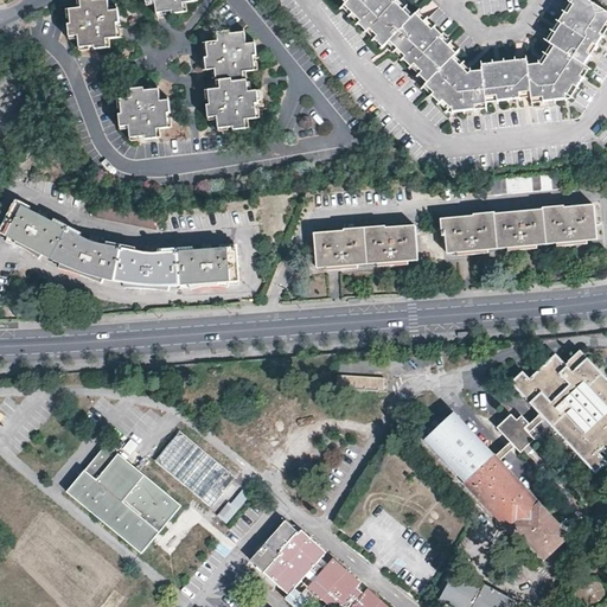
[(91,0),(80,0),(81,8),(70,10),(71,25),(69,25),(70,38),(78,37),(80,48),(93,48),(94,49),(106,49),(106,40),(116,39),(115,24),(119,24),(117,12),(108,13),(107,0),(91,1),(91,0)]
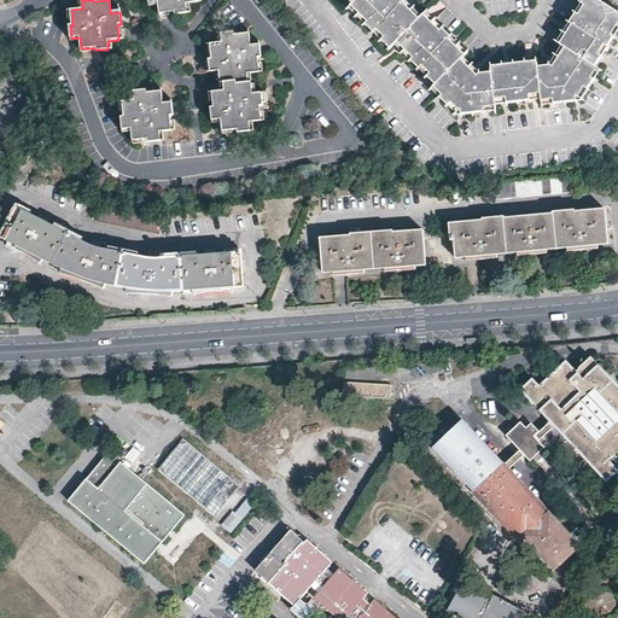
[(146,0),(147,1),(156,1),(157,12),(172,10),(172,12),(185,11),(184,3),(196,1),(194,0),(146,0)]
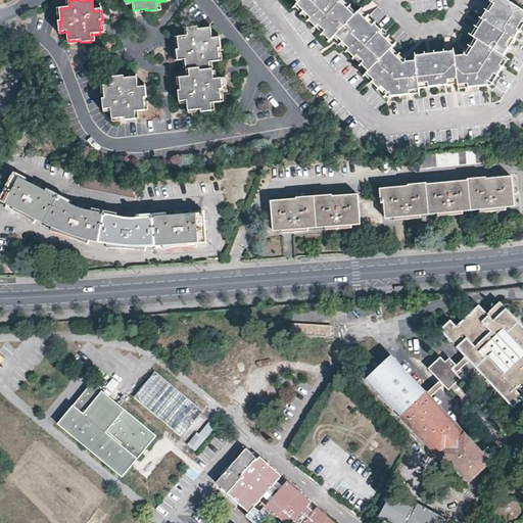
[(295,0),(297,2),(294,5),(329,40),(332,37),(354,13),(347,6),(343,10),(337,3),(340,0),(295,0)]
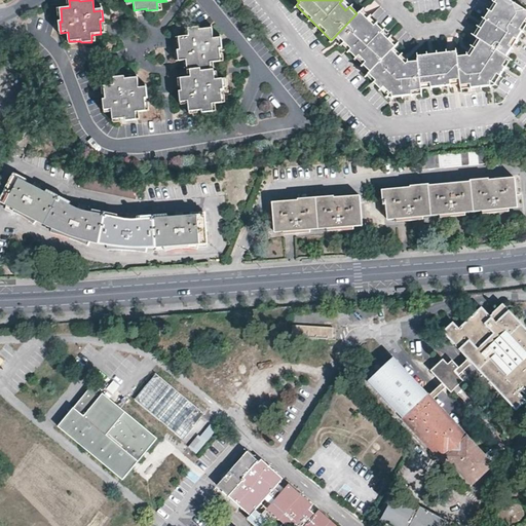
[(349,6),(343,0),(342,0),(339,3),(345,10),(349,6)]
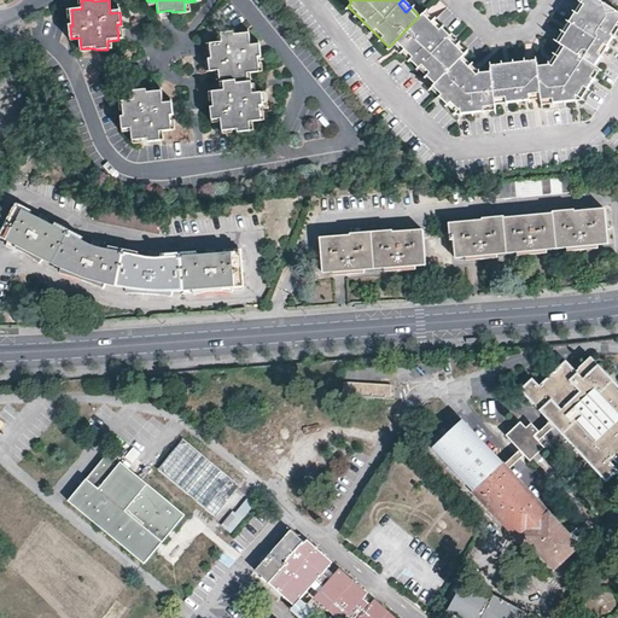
[(537,65),(540,99),(540,105),(578,103),(599,73),(593,69),(617,29),(617,16),(594,0),(584,0),(569,24),(573,28),(567,36),(563,33),(555,44),(560,46),(548,64),(537,65)]
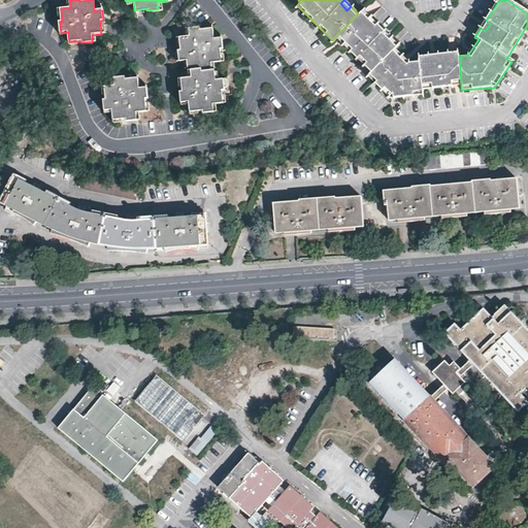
[(358,13),(335,37),(341,43),(368,15),(362,9),(358,13)]
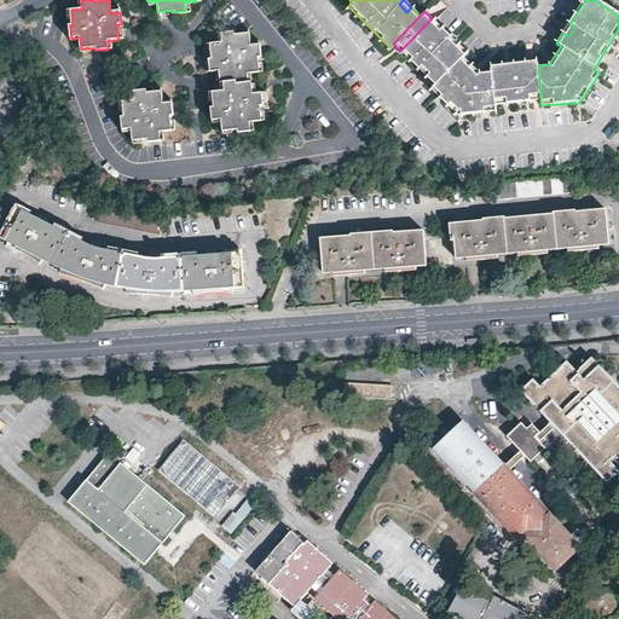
[(432,18),(400,51),(434,84),(429,88),(455,113),(495,109),(493,104),(528,100),(526,62),(489,65),(489,69),(478,71),(473,76),(467,70),(466,69),(470,64),(462,56),(466,51),(457,44),(453,47),(445,39),(449,35),(432,18)]
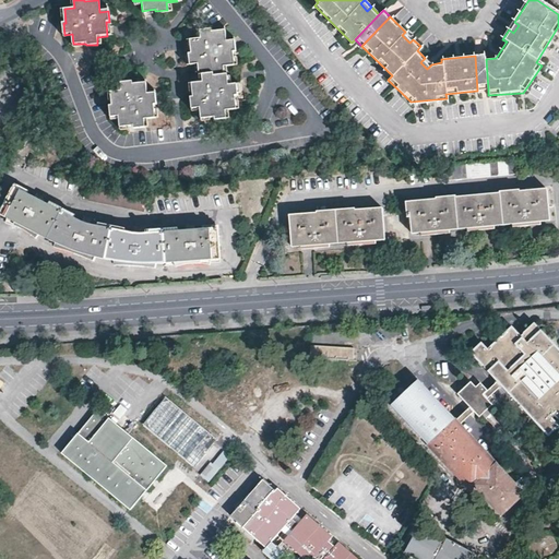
[(519,25),(514,22),(509,30),(513,33),(519,25)]
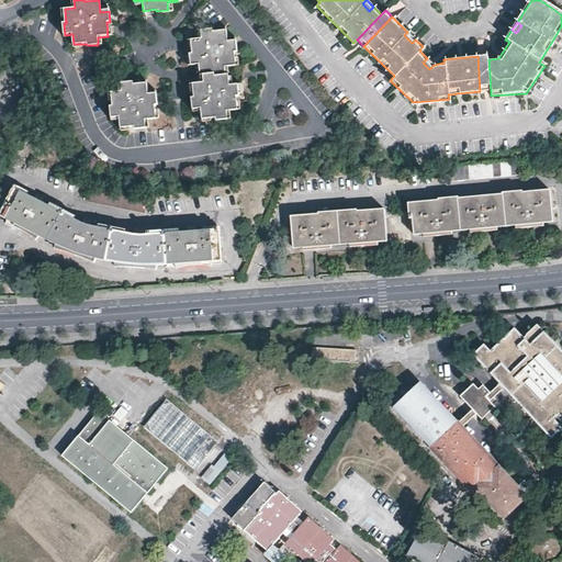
[(212,29),(200,29),(201,37),(191,38),(191,52),(189,52),(190,65),(199,64),(199,75),(202,75),(203,83),(194,83),(195,97),(192,97),(193,109),(202,109),(202,119),(216,117),(216,121),(227,120),(227,110),(237,109),(236,97),(238,96),(238,83),(228,85),(228,75),(225,75),(224,67),(235,66),(234,52),(237,52),(236,40),(226,41),(226,31),(212,32),(212,29)]
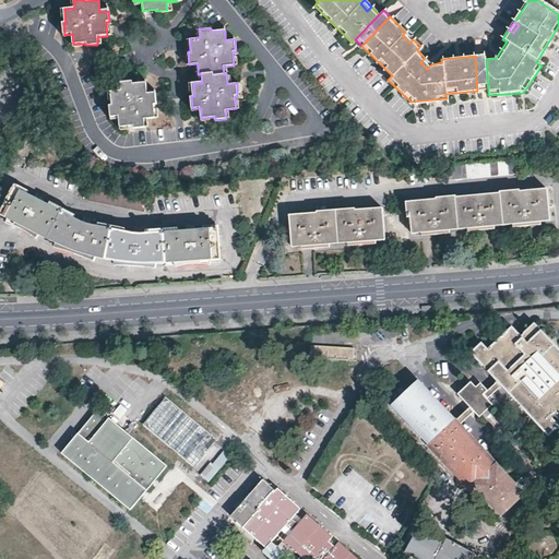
[(413,39),(405,32),(402,35),(409,43),(413,39)]
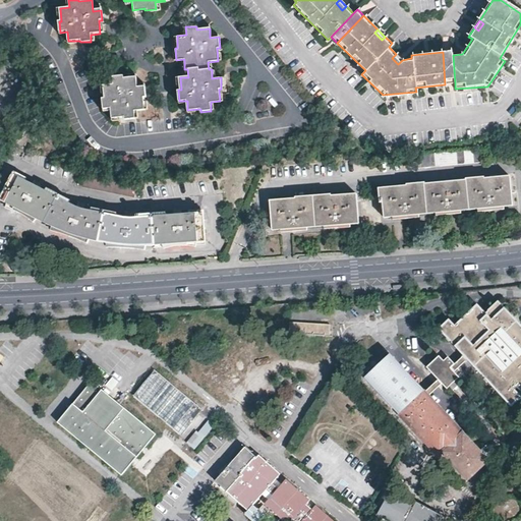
[(443,52),(445,84),(455,83),(453,55),(452,51),(443,52)]
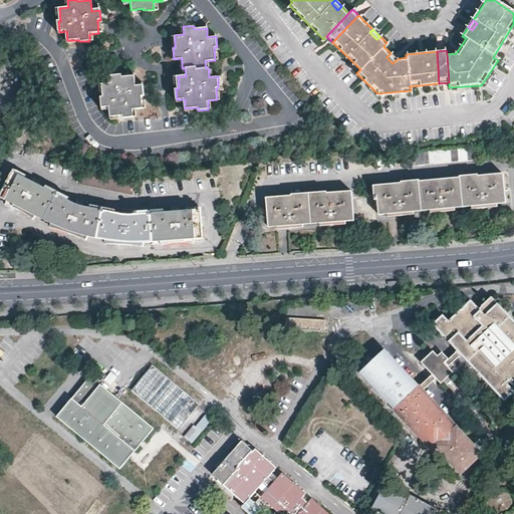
[(397,59),(391,53),(387,57),(388,58),(393,63),(397,59)]
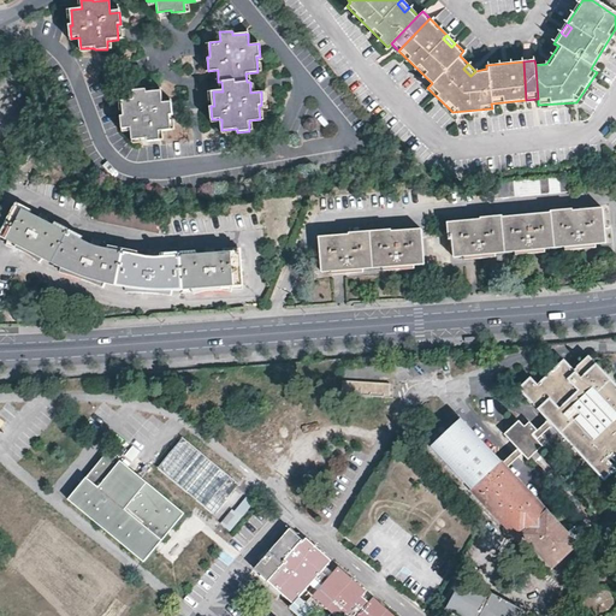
[(146,89),(134,90),(134,100),(123,101),(124,116),(122,117),(123,129),(131,128),(134,140),(147,138),(148,141),(160,140),(160,130),(171,129),(170,114),(173,114),(172,101),(163,102),(163,90),(147,92),(146,89)]
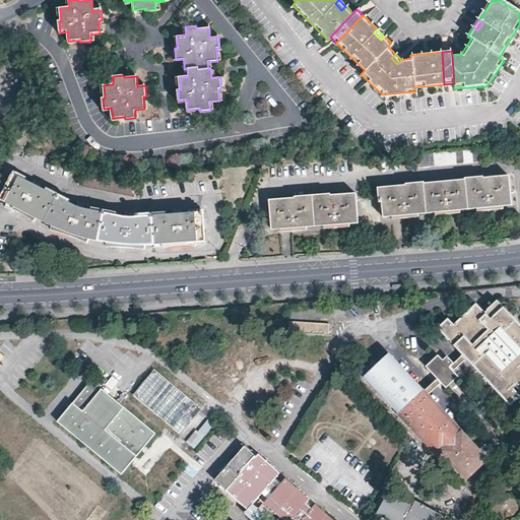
[(472,163),(471,152),(471,149),(412,155),(414,168),(472,163)]
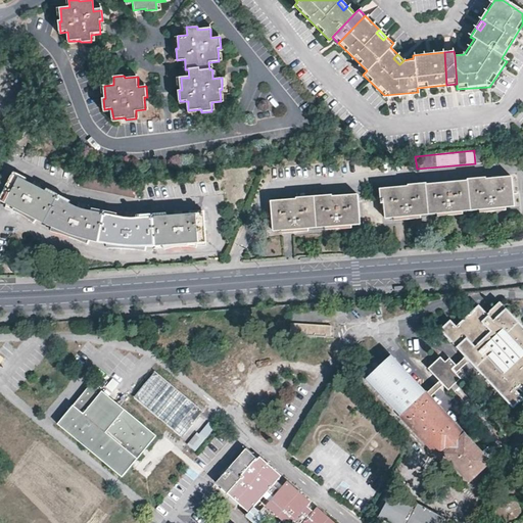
[(482,153),(474,153),(475,163),(483,162),(482,153)]
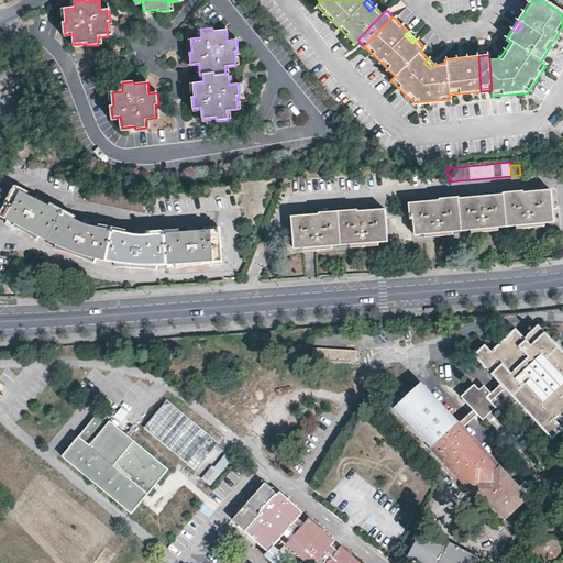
[(26,194),(14,187),(0,212),(0,216),(39,235),(48,241),(53,243),(59,246),(66,250),(70,251),(78,254),(88,257),(95,260),(100,261),(106,262),(112,263),(117,264),(121,265),(125,265),(130,265),(135,266),(141,266),(147,266),(152,265),(162,265),(175,264),(190,263),(222,261),(220,229),(151,234),(151,231),(146,231),(146,235),(145,234),(141,234),(135,234),(130,233),(125,233),(121,232),(116,231),(106,229),(99,228),(92,225),(86,223),(78,221),(66,214),(44,202),(26,194)]
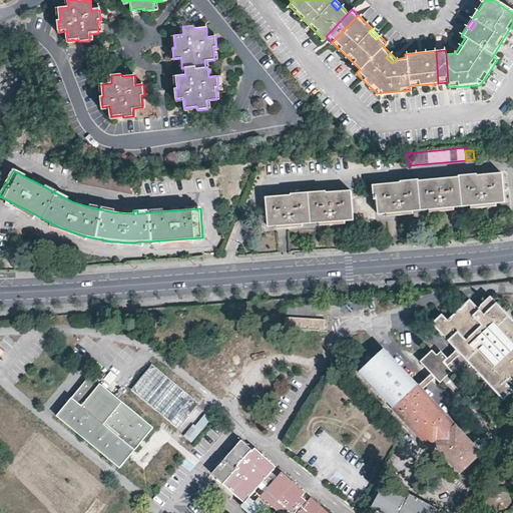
[(400,182),(375,185),(378,214),(393,213),(449,207),(489,203),(505,202),(502,172),(477,175),(476,174),(458,176),(458,177),(419,180),(418,179),(400,181),(400,182)]
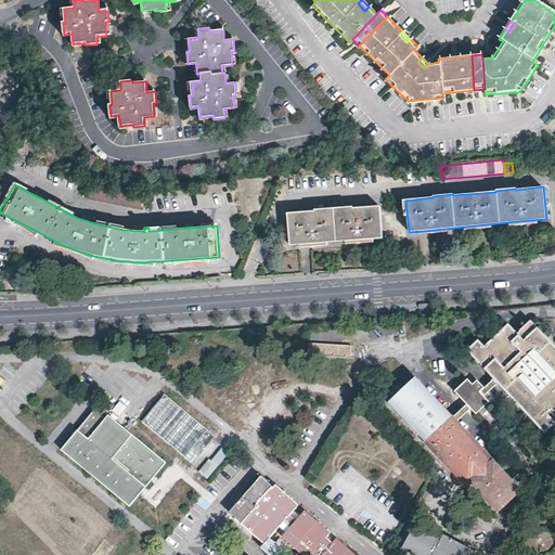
[(314,211),(287,214),(289,245),(304,244),(362,240),(382,239),(379,206),(353,208),(352,207),(314,210),(314,211)]
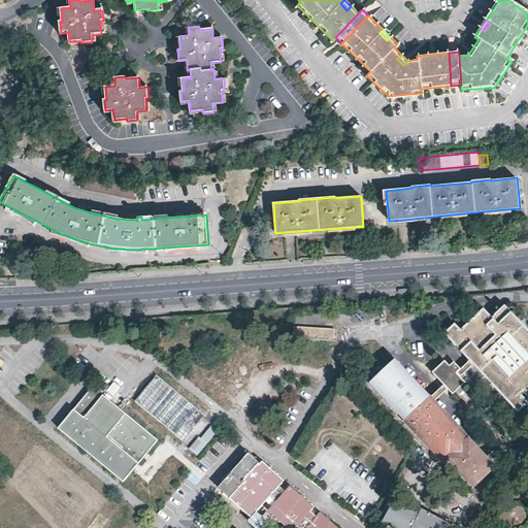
[(467,361),(471,365),(517,413),(527,403),(519,394),(522,392),(525,396),(527,393),(527,332),(510,314),(502,305),(489,317),(481,309),(458,331),(451,324),(441,334),(450,343),(467,361)]
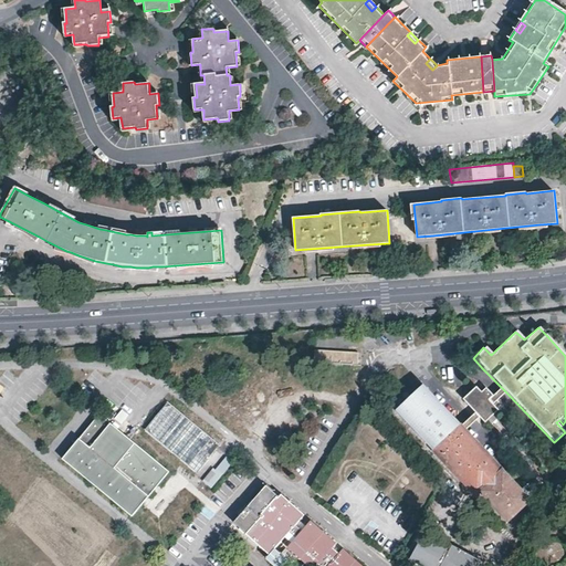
[(347,350),(313,348),(311,379),(358,383),(359,365),(346,365),(347,350)]
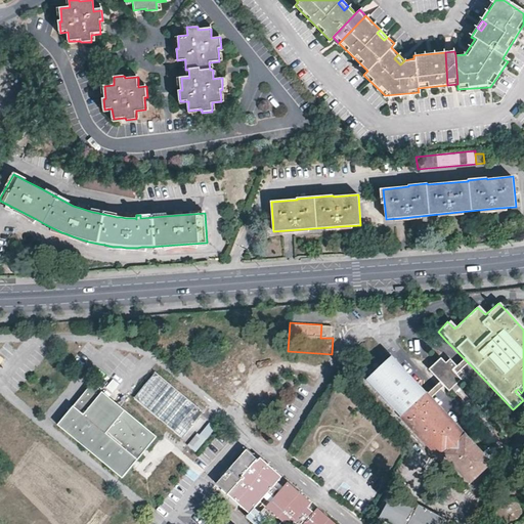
[(488,463),(429,399),(425,395),(409,380),(389,357),(387,358),(380,351),(370,359),(374,362),(361,375),(439,456),(440,457),(444,454),(452,464),(469,480),(488,463)]
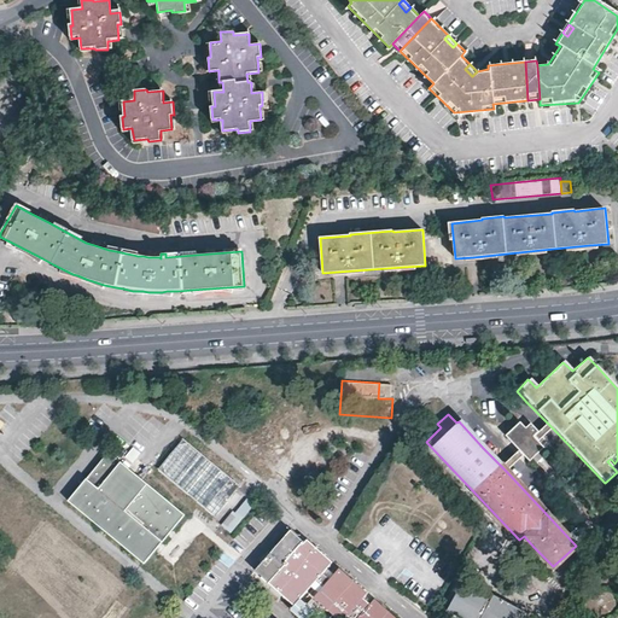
[(535,443),(552,427),(547,423),(536,432),(531,438),(535,443)]
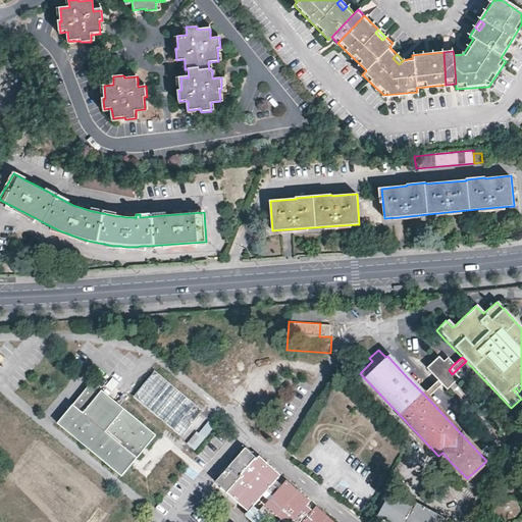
[(458,379),(452,374),(449,370),(453,365),(446,358),(441,362),(437,358),(425,369),(437,381),(440,384),(446,390),(449,387),(454,393),(457,390),(458,389),(453,383),(458,379)]
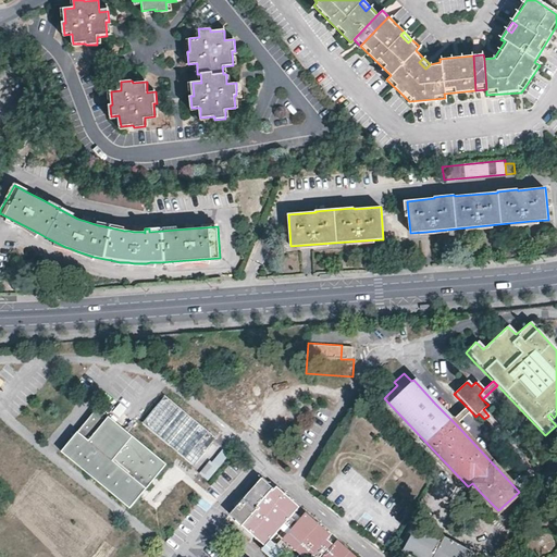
[(213,437),(162,395),(139,423),(190,466),(213,437)]
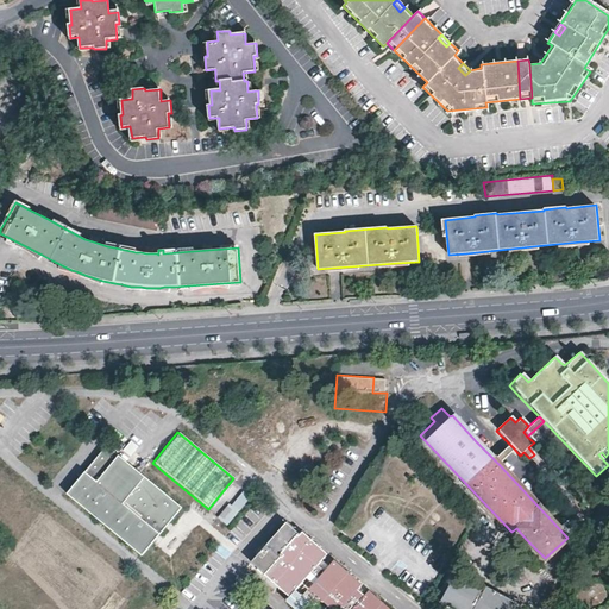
[(130,457),(138,446),(130,440),(121,451),(130,457)]
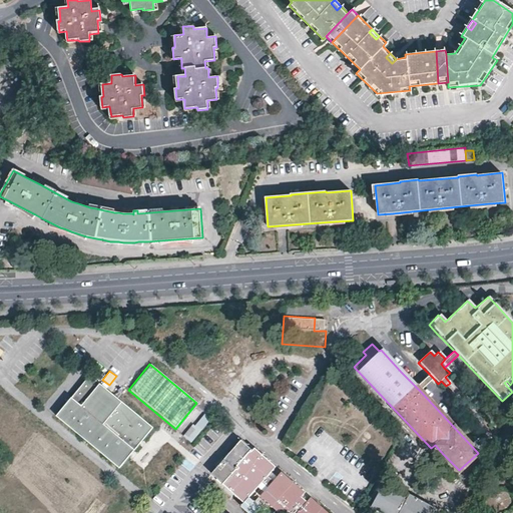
[(420,391),(433,378),(430,375),(416,387),(420,391)]
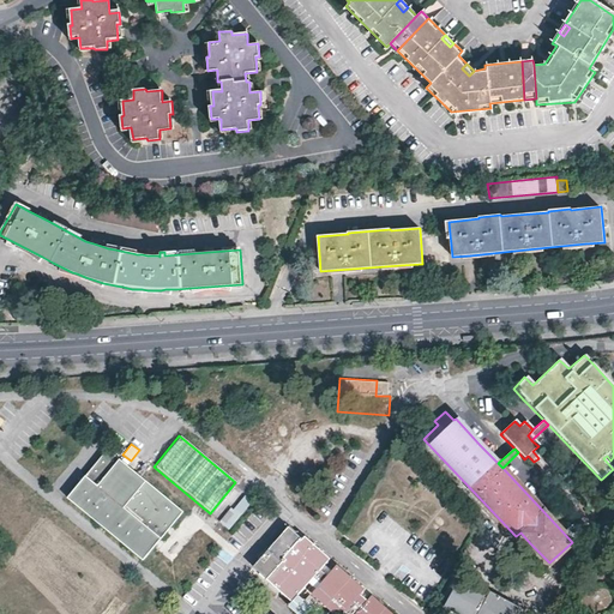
[(182,513),(104,450),(96,461),(64,500),(142,563),(182,513)]
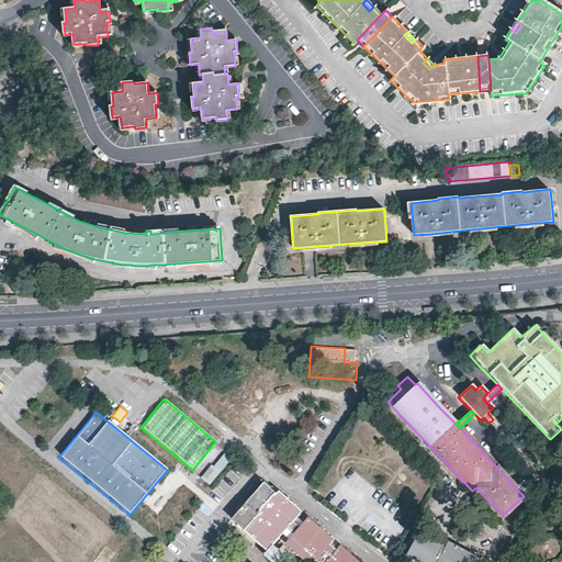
[(211,486),(229,458),(221,451),(202,480),(211,486)]
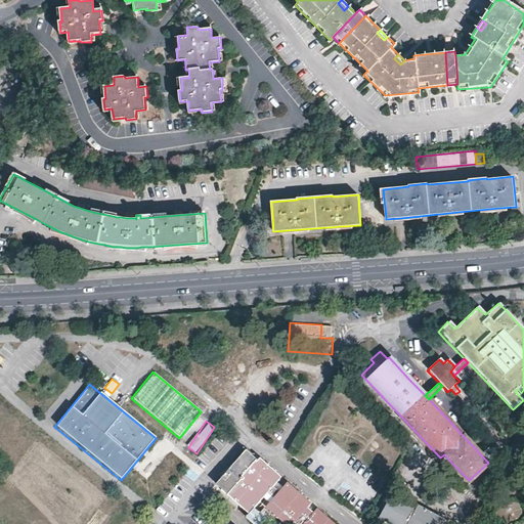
[(279,477),(259,459),(256,463),(254,461),(255,460),(245,451),(214,485),(248,514),(245,518),(251,523),(258,523),(264,519),(263,518),(253,508),(262,497),(269,505),(278,494),(282,489),(275,482),(279,477)]
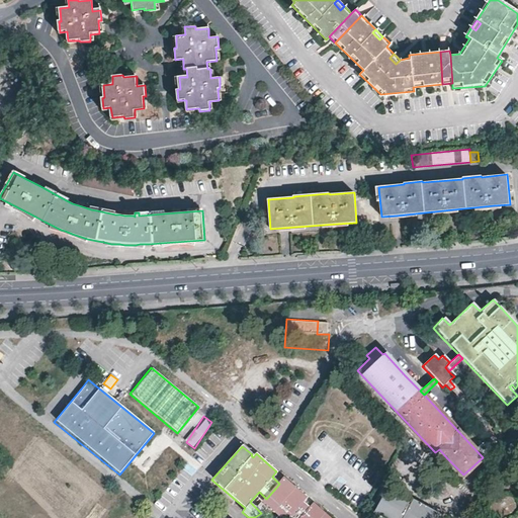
[(275,489),(266,499),(263,502),(280,517),(285,517),(289,514),(294,517),(331,517),(313,502),(307,509),(299,503),(305,496),(306,495),(285,478),(279,484),(275,489)]
